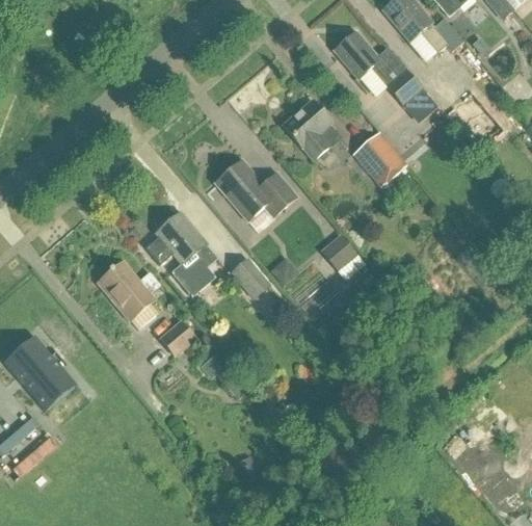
[(391,0),(382,7),(411,42),(420,34),(436,52),(447,43),(451,49),(461,40),(443,18),(433,26),(411,0),(391,0)]
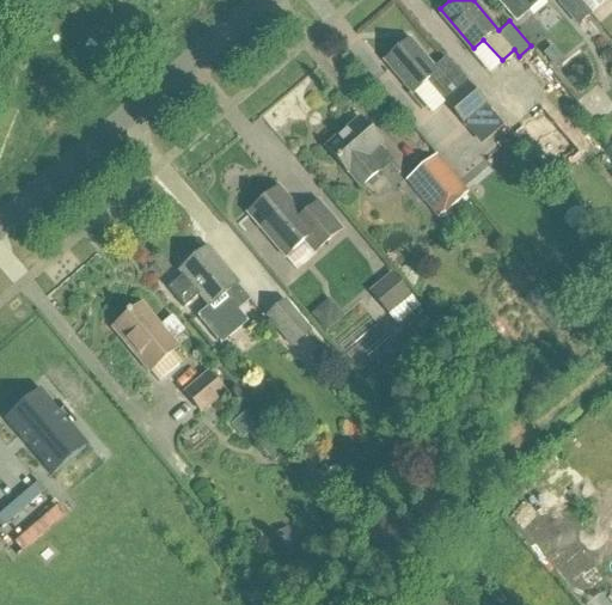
[(501,0),(515,17),(534,0),(501,0)]
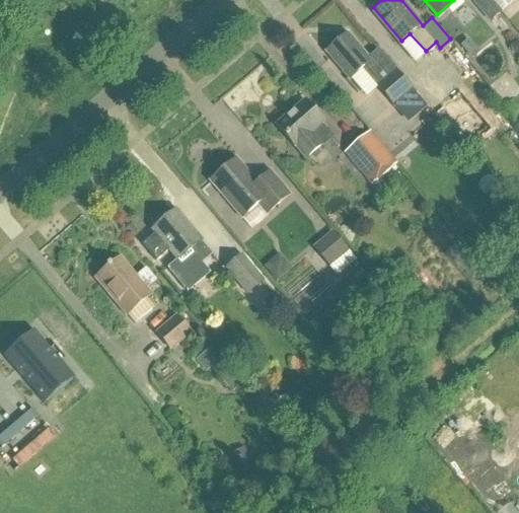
[(473,0),(490,17),(500,8),(493,0),(473,0)]
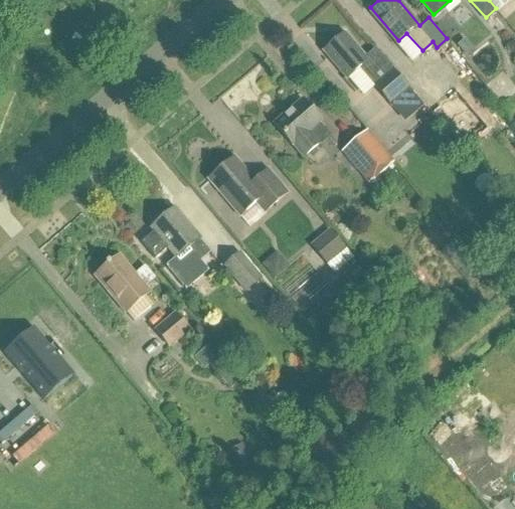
[(472,42),(462,29),(449,39),(459,51),(472,42)]
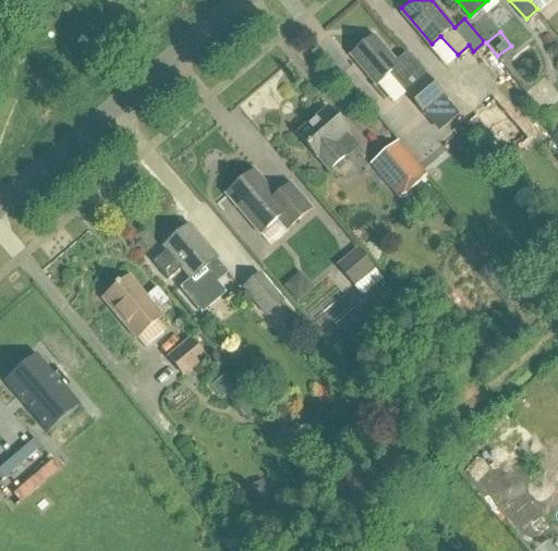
[(404,88),(424,111),(444,95),(405,49),(395,59),(372,33),(350,51),(376,81),(390,69),(399,78),(400,77),(407,86),(404,88)]
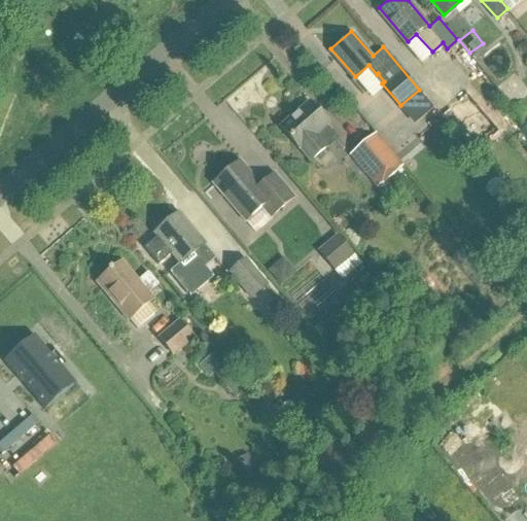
[(327,122),(308,99),(280,123),(309,158),(326,143),(324,140),(334,132),(325,123),(327,122)]
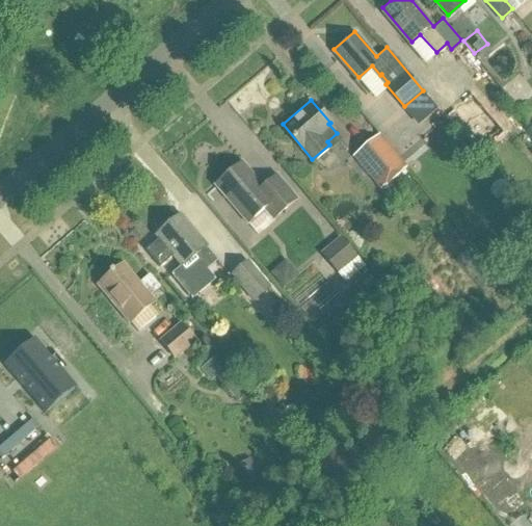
[(378,131),(352,153),(380,185),(405,164),(378,131)]
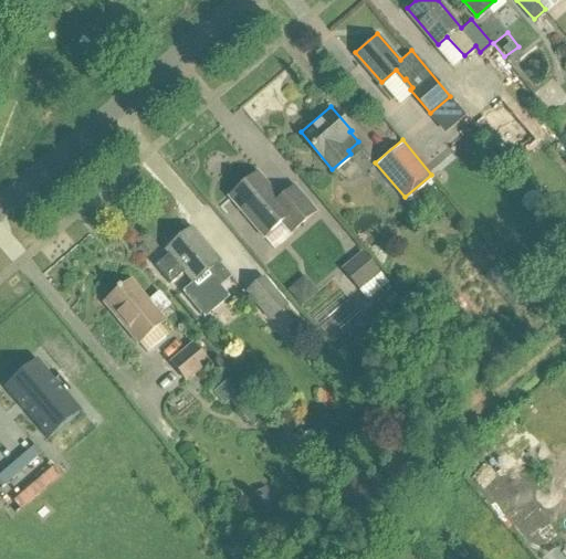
[(279,196),(257,169),(228,193),(263,234),(281,219),(290,230),(315,208),(294,183),(279,196)]
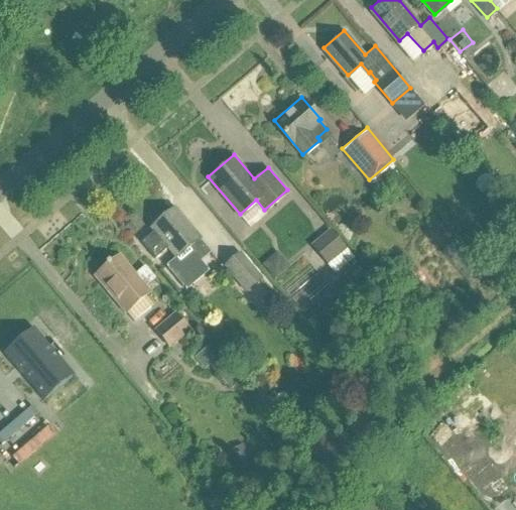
[(165,263),(185,287),(209,267),(201,258),(211,249),(199,236),(200,235),(174,205),(150,226),(175,255),(165,263)]
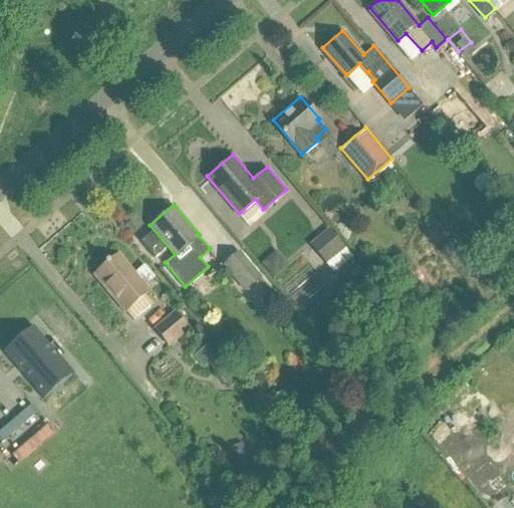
[(308,240),(333,268),(352,251),(328,223),(308,240)]
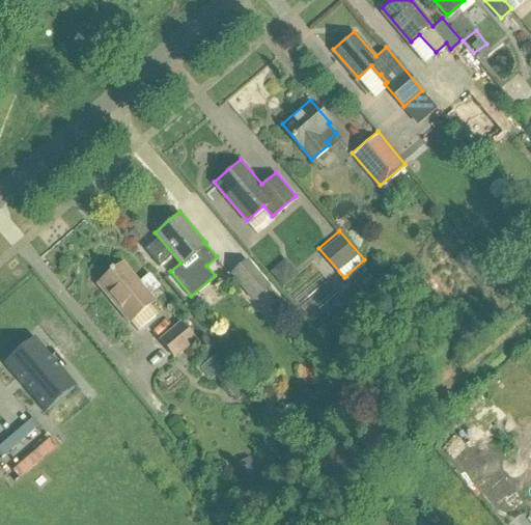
[(279,282),(296,271),(285,255),(269,266),(279,282)]
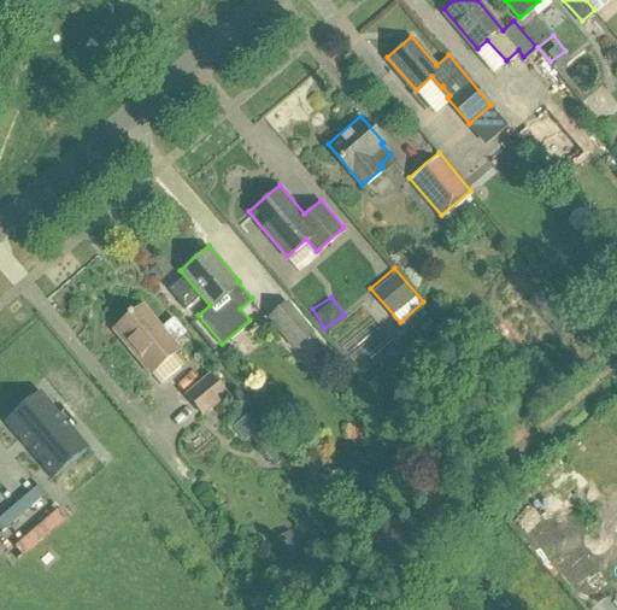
[(266,315),(294,347),(315,330),(287,298),(266,315)]
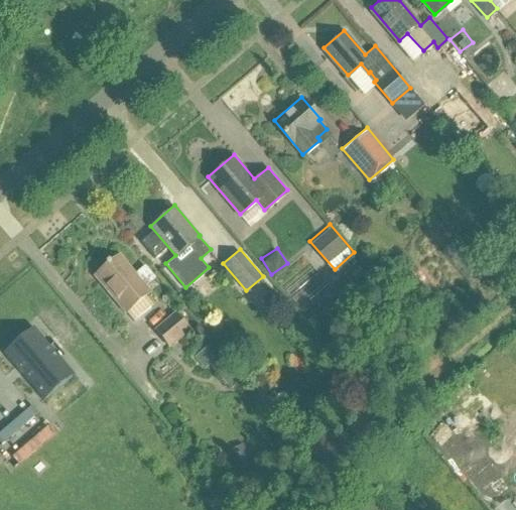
[(106,263),(94,273),(125,310),(149,289),(144,283),(153,275),(144,264),(135,272),(119,253),(109,261),(107,259),(105,261),(106,263)]
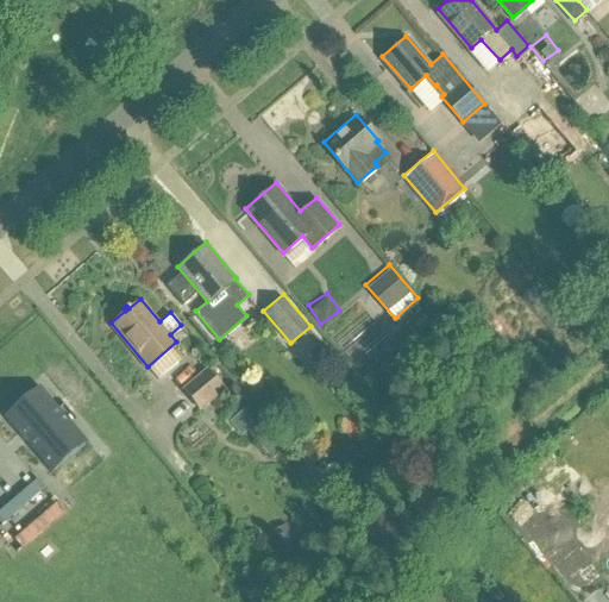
[(363,364),(393,337),(362,303),(332,331),(363,364)]
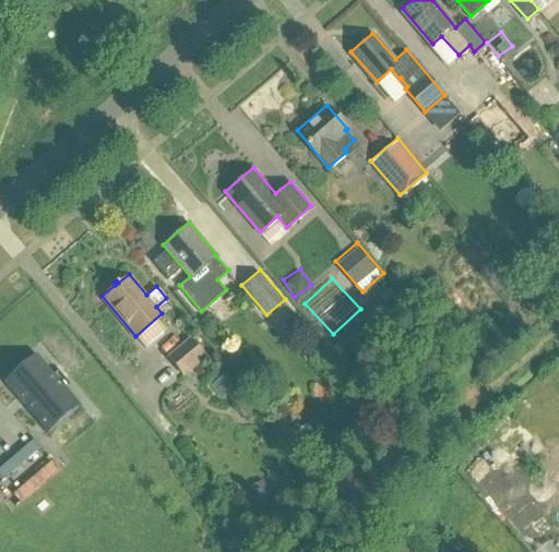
[(302,323),(290,309),(281,316),(293,331),(302,323)]
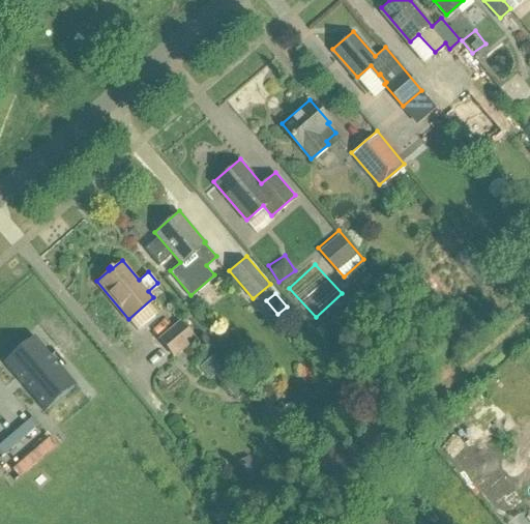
[(179,319),(159,337),(174,353),(194,337),(179,319)]
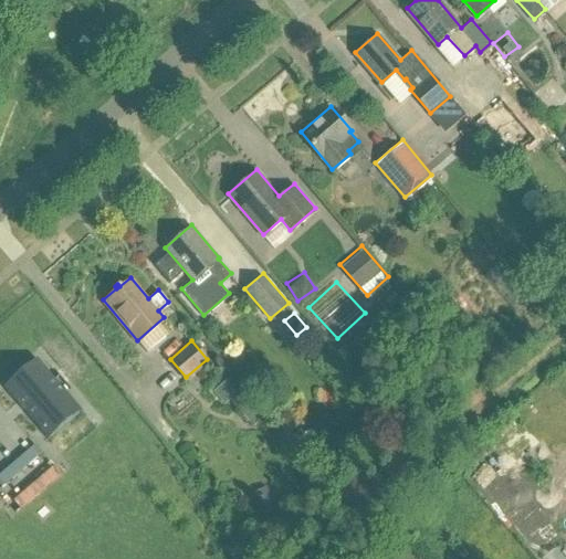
[(4,382),(3,385),(48,435),(81,407),(37,356),(35,357),(6,383),(4,382)]
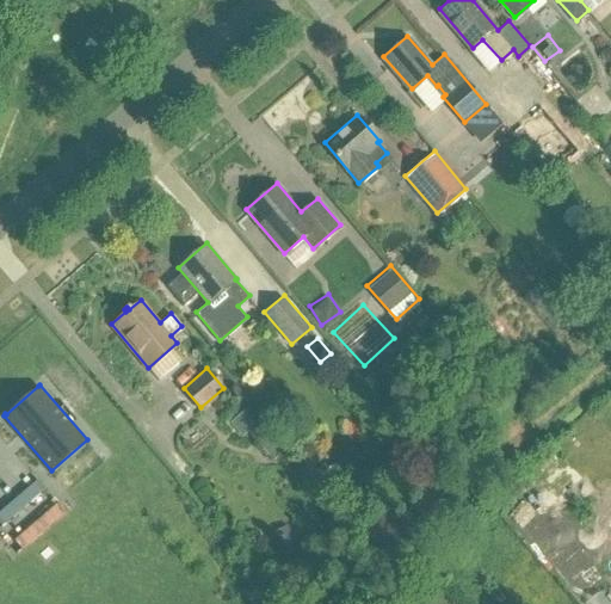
[(250,405),(232,419),(241,431),(250,426),(275,455),(285,447),(250,405)]
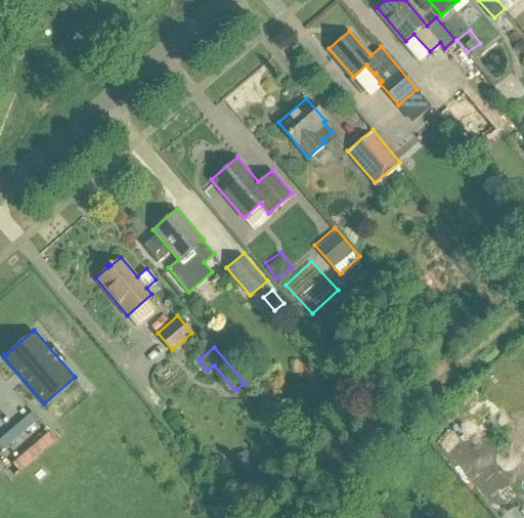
[(17,466),(54,436),(47,428),(10,458),(17,466)]
